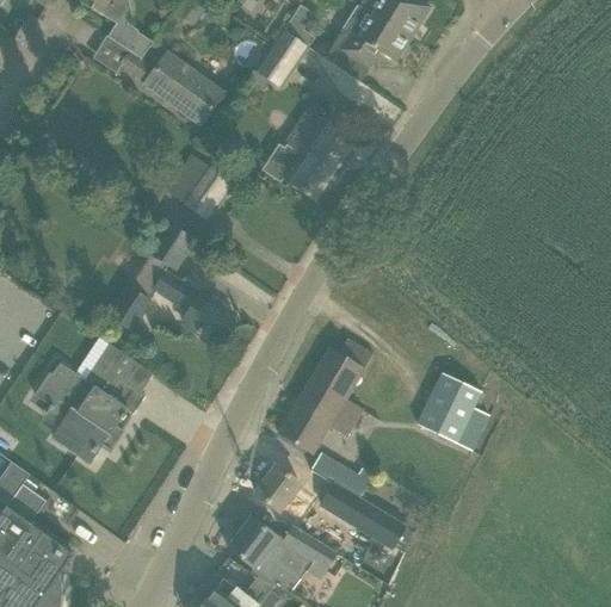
[(94,0),(91,6),(116,22),(107,35),(107,36),(130,49),(140,56),(141,57),(153,41),(152,39),(137,30),(139,29),(128,22),(133,14),(129,0),(94,0)]
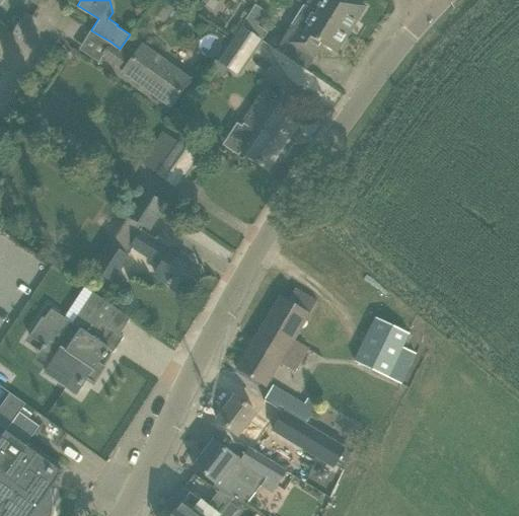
[(156,0),(150,9),(163,19),(173,7),(163,0),(156,0)]
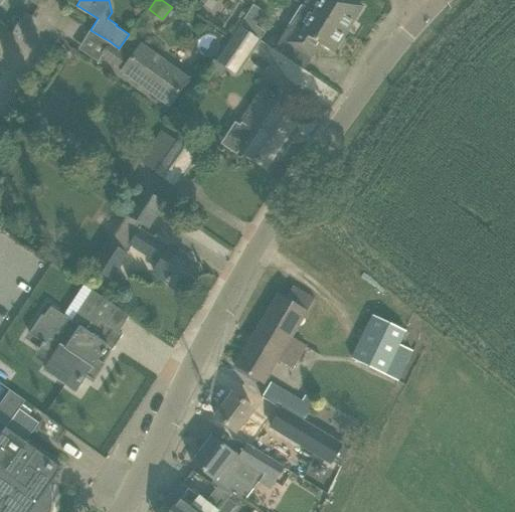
[(314,10),(346,30),(362,4),(355,0),(344,0),(344,1),(342,0),(320,0),(314,10)]
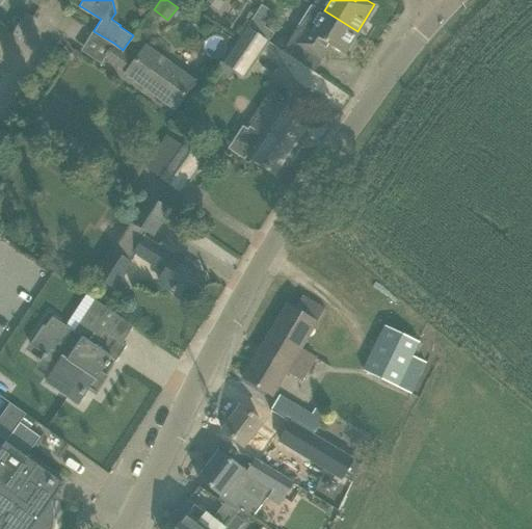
[(296,43),(321,58),(322,57),(316,53),(324,41),(344,53),(357,31),(324,10),(315,4),(301,25),(307,27),(296,43)]
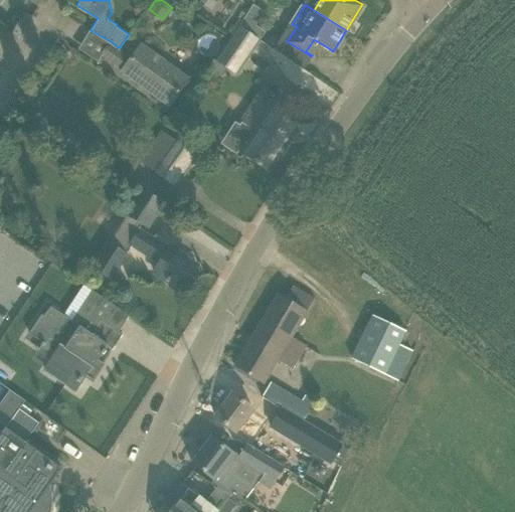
[(260,13),(245,16),(248,29),(262,27),(260,13)]
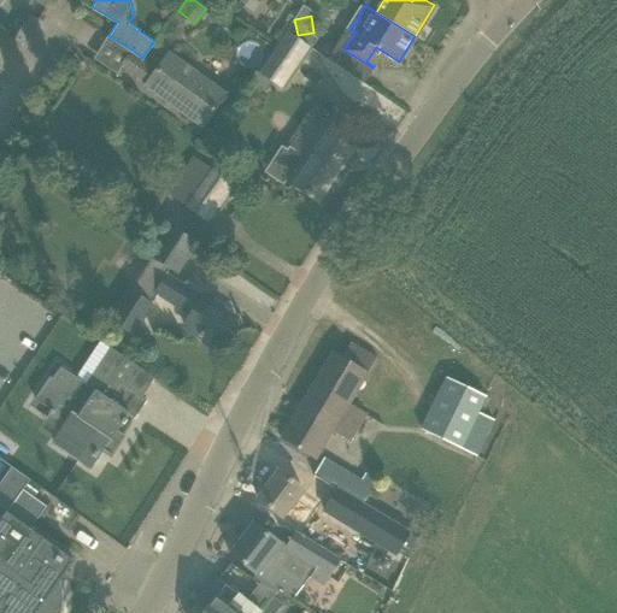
[(268,51),(250,77),(265,88),(271,80),(282,87),(292,72),(294,69),(310,47),(285,30),(285,33),(283,31),(275,41),(268,51)]
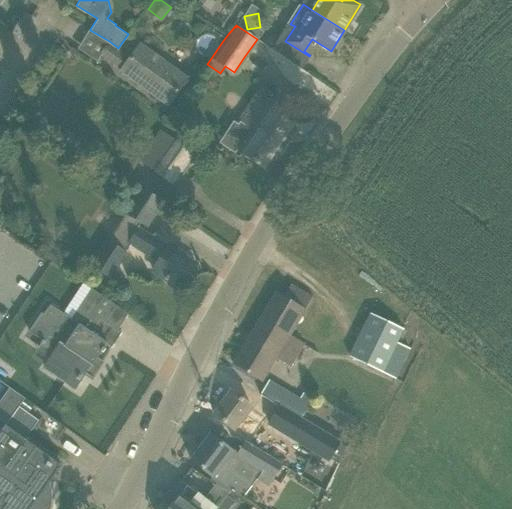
[(109,41),(101,53),(109,58),(122,68),(121,70),(167,103),(188,74),(140,41),(130,56),(118,48),(117,47),(109,41)]
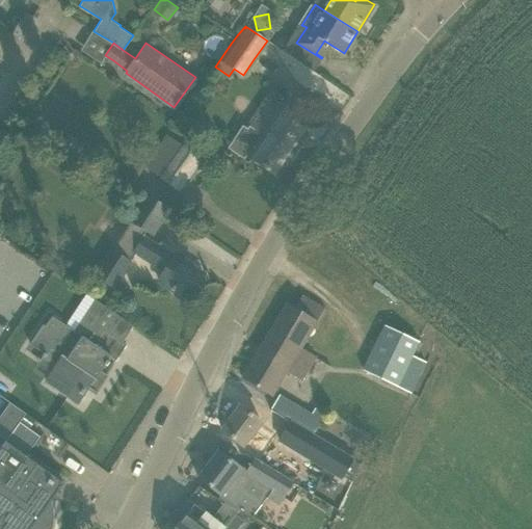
[(213,78),(211,83),(211,87),(216,90),(221,90),(224,85),(223,80),(219,77),(213,78)]
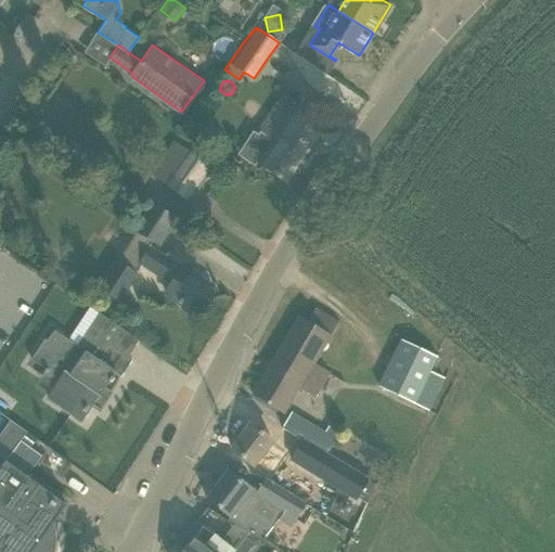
[(260,162),(288,181),(324,129),(280,99),(258,132),(253,129),(237,152),(255,163),(258,158),(261,159),(260,162)]
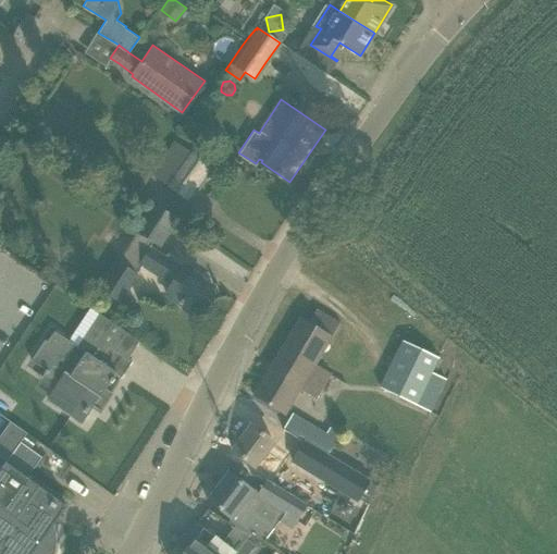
[(152,170),(190,198),(212,168),(174,139),(152,170)]
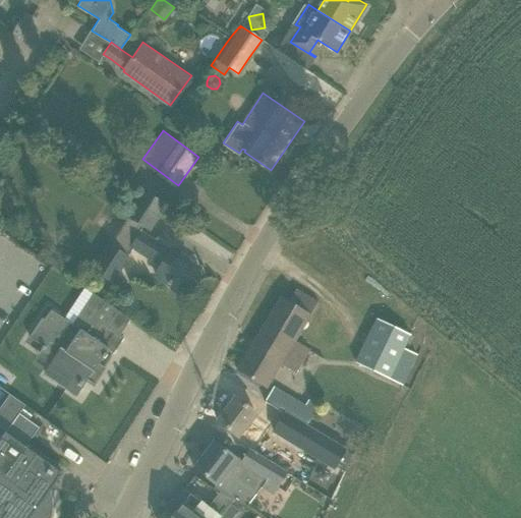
[(155,273),(183,291),(198,267),(171,249),(170,249),(140,230),(143,225),(151,230),(167,204),(142,187),(125,215),(128,217),(111,243),(109,241),(93,268),(113,281),(130,255),(128,254),(134,244),(146,251),(145,252),(162,263),(155,273)]
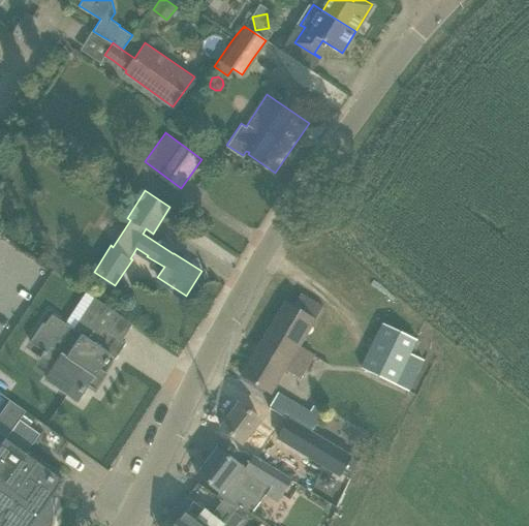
[(241,374),(271,391),(285,367),(302,376),(314,353),(299,344),(322,305),(300,291),(292,305),(284,300),(241,374)]
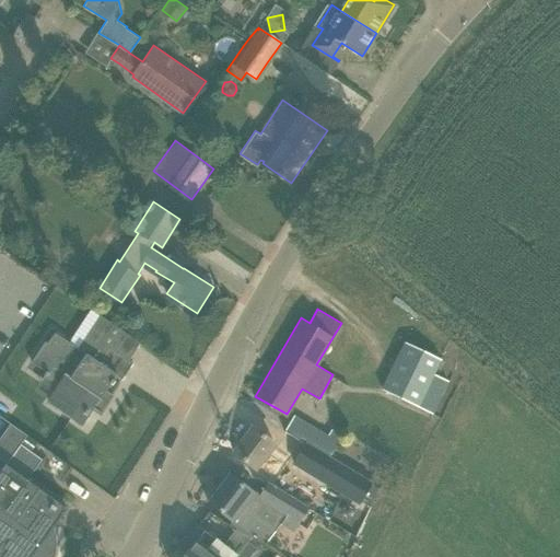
[(45,339),(31,360),(47,370),(60,380),(54,390),(48,398),(63,409),(82,421),(92,406),(96,409),(97,408),(108,391),(106,390),(111,382),(113,383),(115,379),(113,378),(116,374),(121,379),(133,361),(129,359),(141,340),(101,313),(78,347),(68,340),(59,334),(54,331),(47,341),(45,339)]
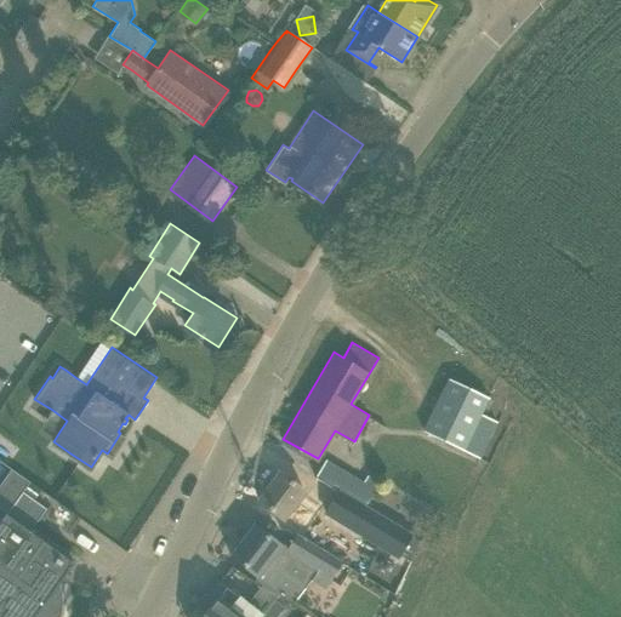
[(448,377),(423,430),(465,449),(489,396),(448,377)]
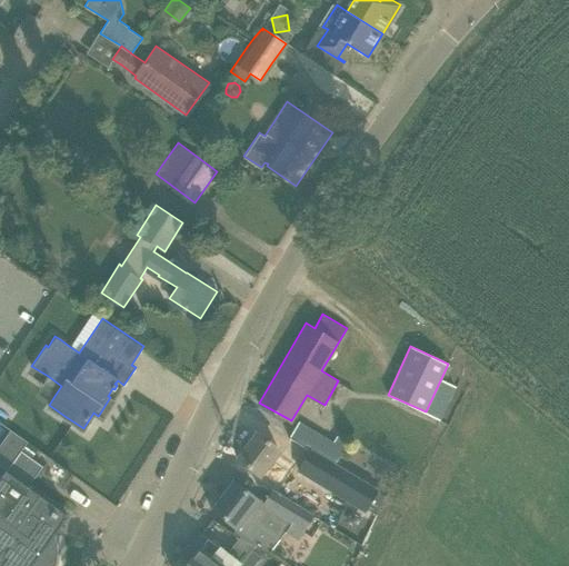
[(309,447),(333,462),(347,439),(337,434),(333,440),(299,419),(290,435),(309,447)]
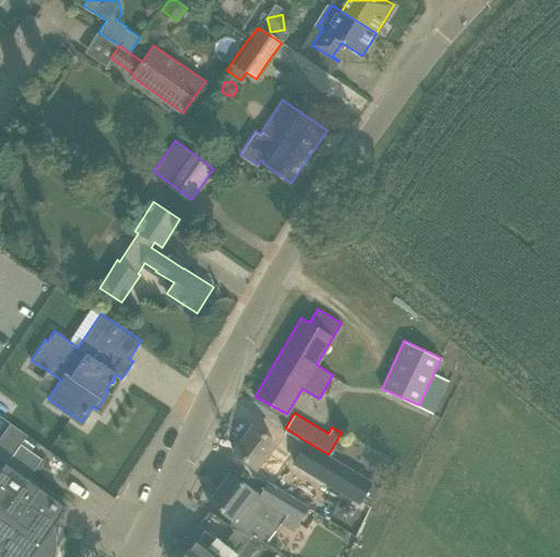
[(11,422),(0,437),(0,455),(7,461),(12,454),(21,442),(26,433),(11,422)]
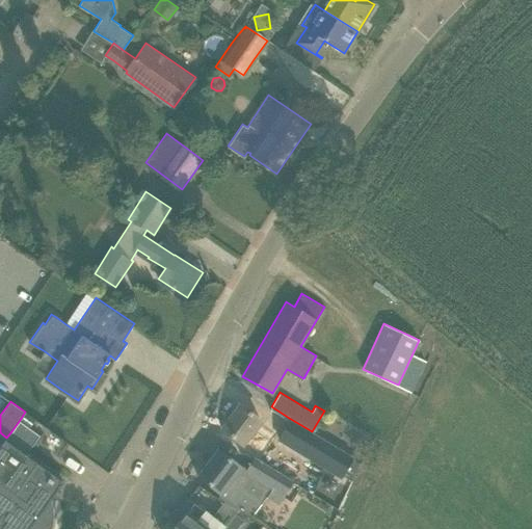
[(221,428),(241,444),(251,431),(266,443),(274,431),(240,404),(221,428)]
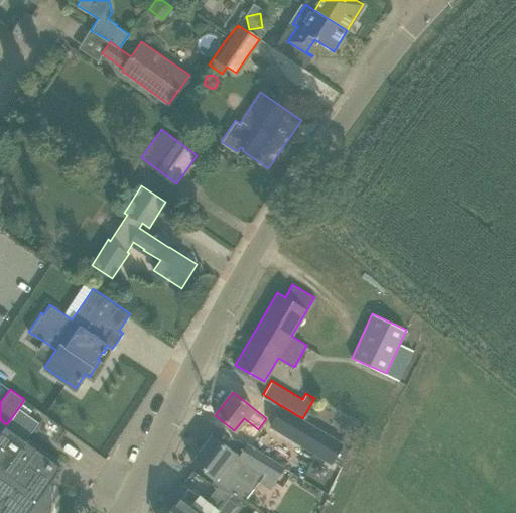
[(27,413),(33,406),(24,399),(19,407),(27,413)]
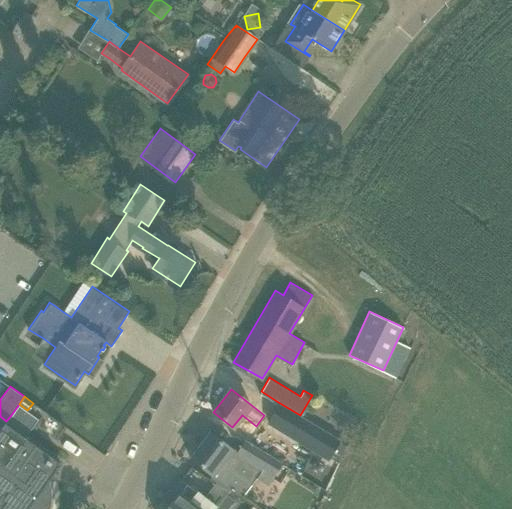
[(341,441),(279,403),(268,420),(332,458),(341,441)]
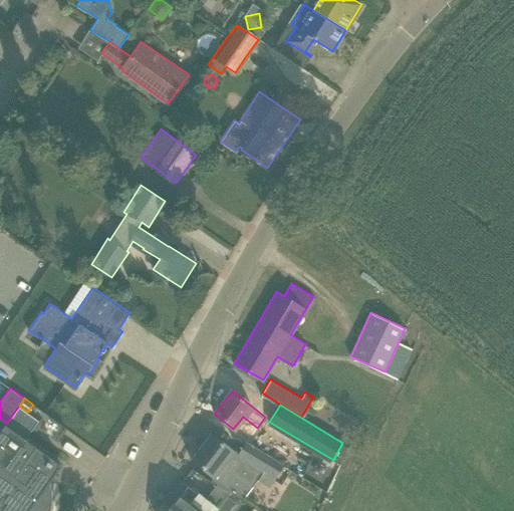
[(19,406),(11,417),(31,431),(38,420),(27,412),(19,406)]
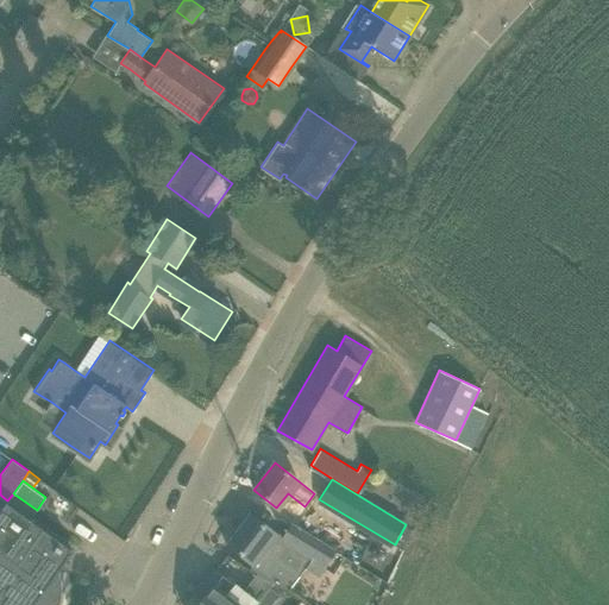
[(0,509),(1,510),(0,511),(0,554),(60,598),(61,591),(61,581),(57,572),(73,552),(29,521),(5,503),(0,509)]
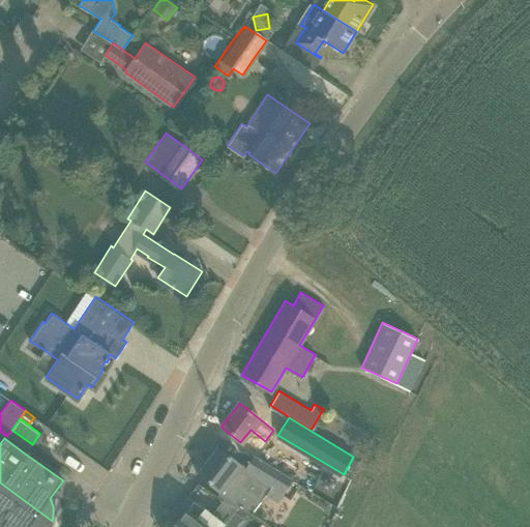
[(217,494),(249,514),(265,494),(278,502),(293,477),(286,473),(285,475),(261,460),(252,455),(243,467),(217,447),(198,474),(221,491),(217,494)]
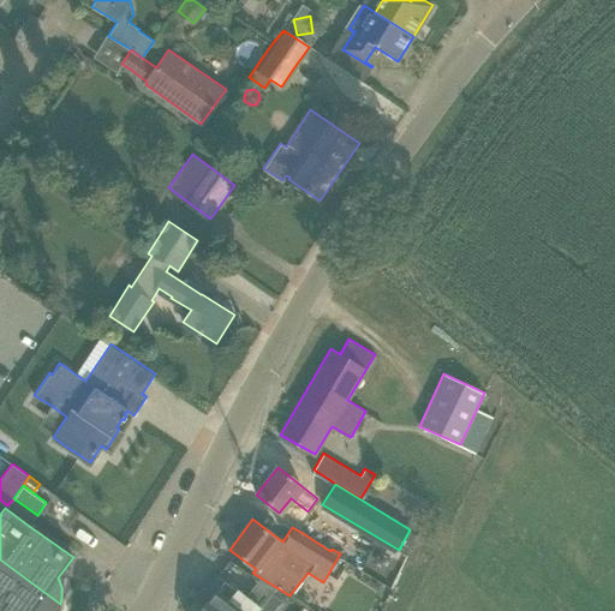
[(311,520),(303,533),(323,545),(332,532),(311,520)]
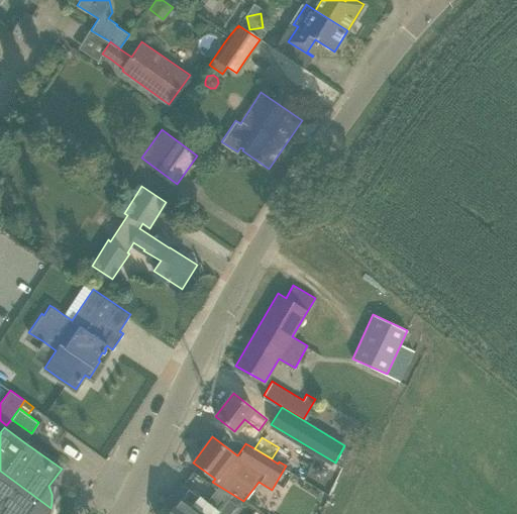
[(48,513),(50,510),(50,508),(0,471),(0,513),(48,513)]
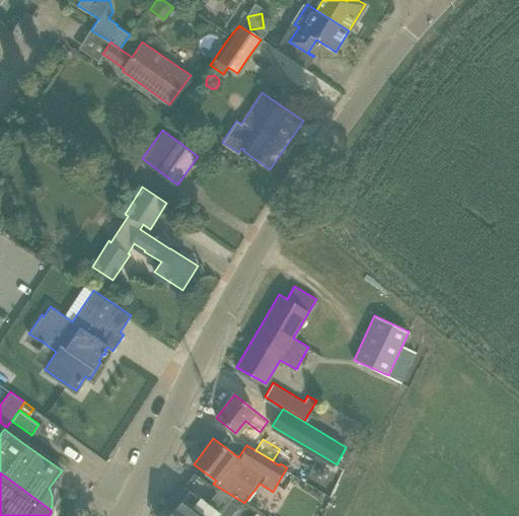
[(180,499),(167,515),(217,515),(219,514),(219,513),(204,502),(190,490),(181,500),(180,499)]
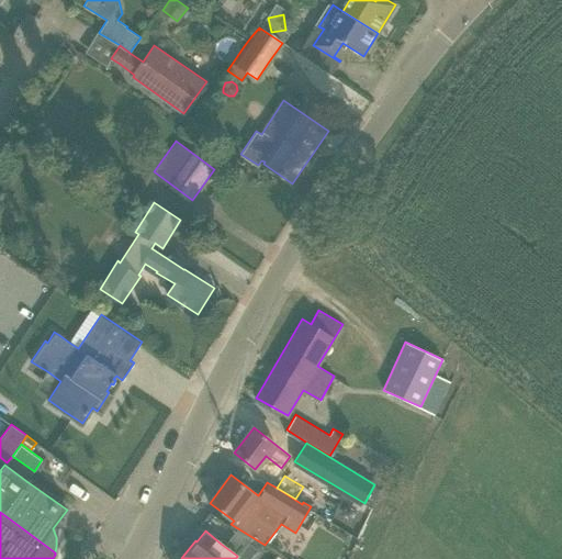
[(237,556),(237,557),(240,558),(248,558),(257,548),(260,544),(251,538),(243,549),(237,556)]
